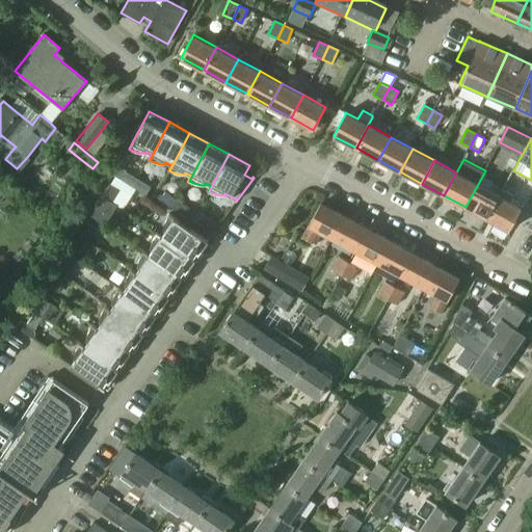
[(125,170),(120,179),(133,186),(138,179),(125,170)]
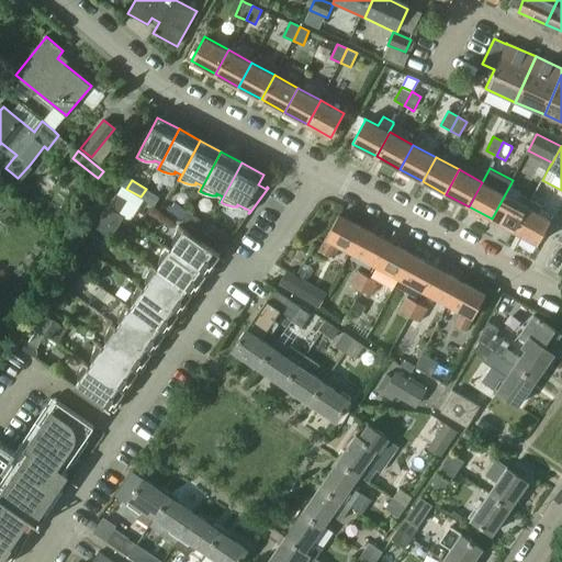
[(146,189),(141,197),(144,199),(154,205),(159,198),(146,189)]
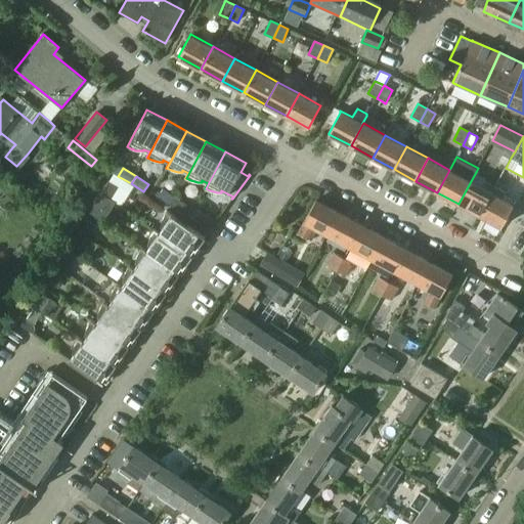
[(471,181),(459,204),(480,216),(495,186),(484,180),(483,182),(481,186),(471,181)]
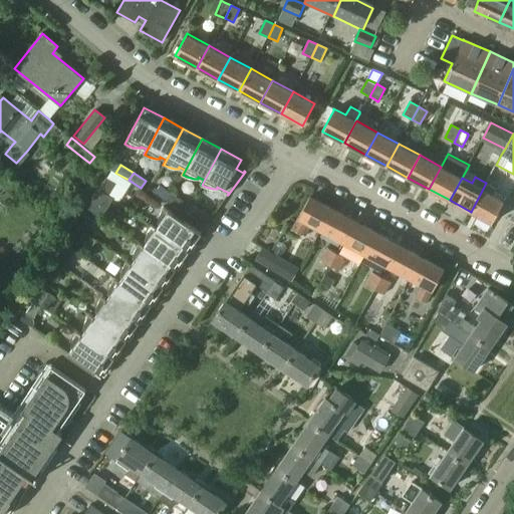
[(107,178),(99,190),(108,195),(116,183),(107,178)]
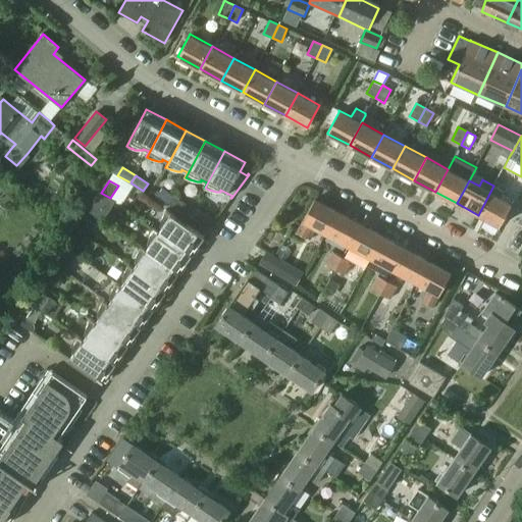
[(493,186),(478,215),(500,226),(512,204),(500,198),(503,191),(493,186)]
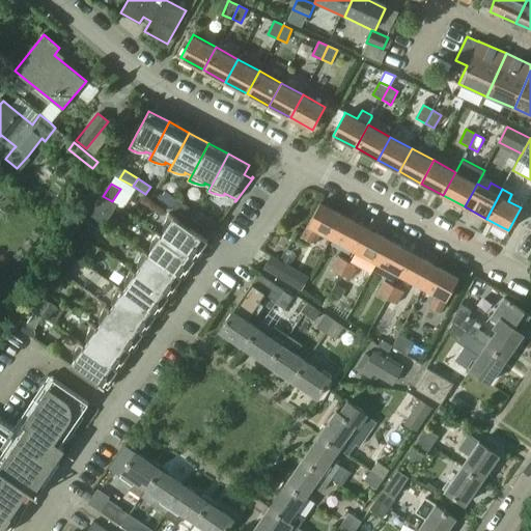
[(166,191),(161,198),(173,207),(178,199),(166,191)]
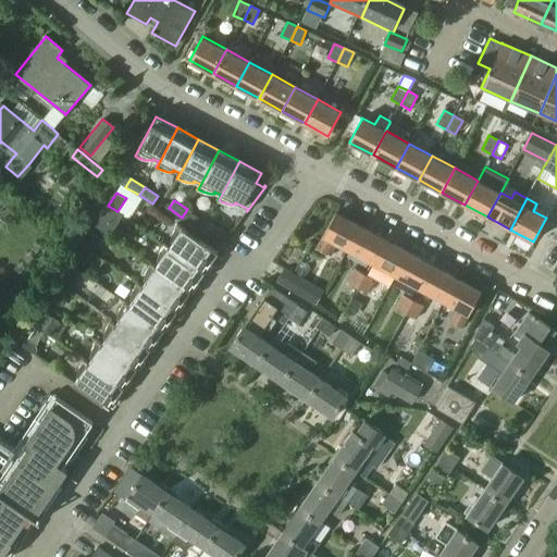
[(187,209),(182,218),(195,226),(200,219),(187,209)]
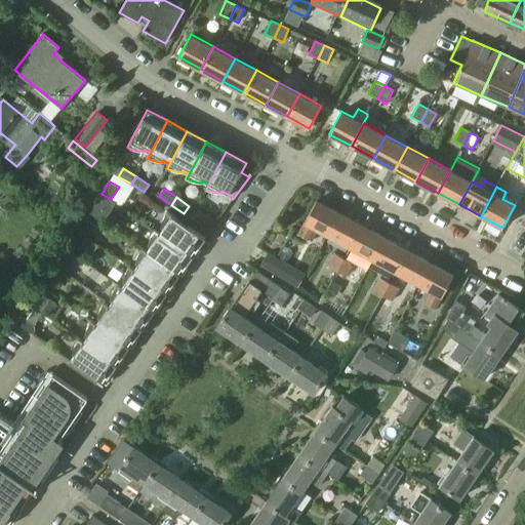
[(306,223),(298,235),(308,240),(309,239),(312,241),(318,229),(328,235),(339,213),(317,201),(306,223)]
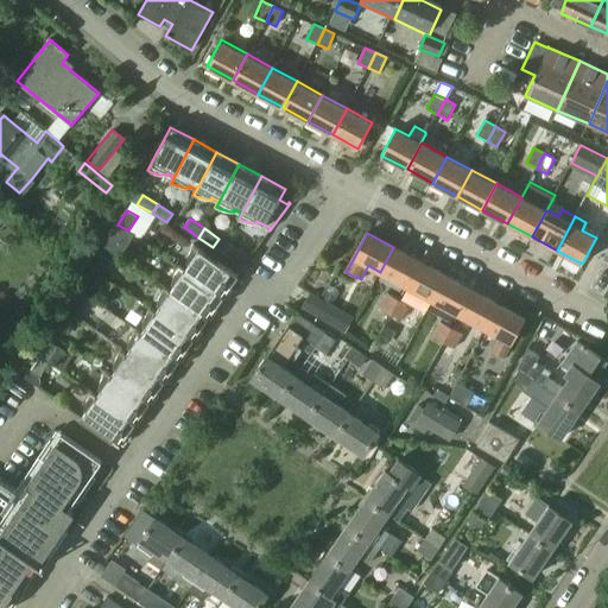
[(109,239),(105,247),(120,257),(125,248),(109,239)]
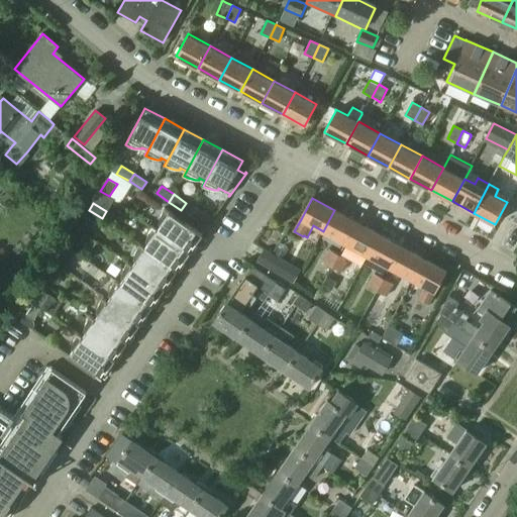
[(193,205),(186,215),(206,228),(206,229),(213,219),(193,205)]
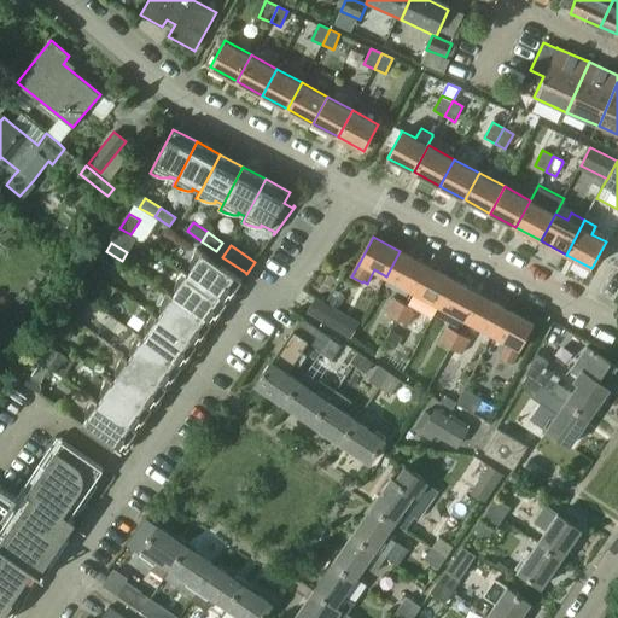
[(188,275),(226,302),(229,296),(232,297),(243,281),(198,250),(194,255),(193,260),(191,263),(191,269),(193,269),(188,275)]
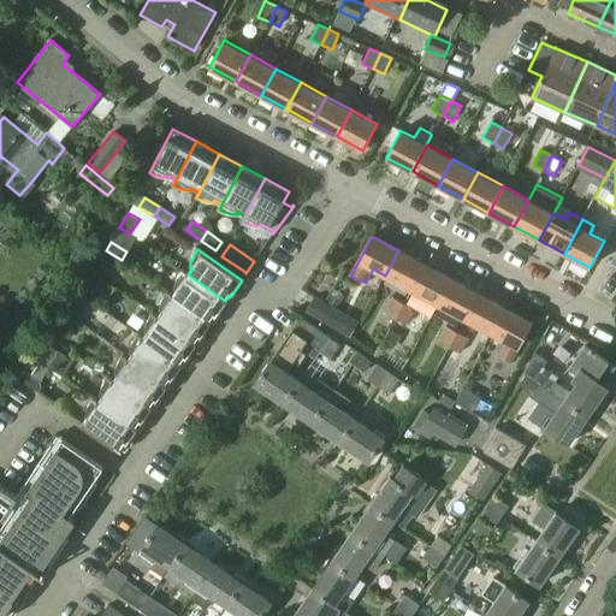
[(412,290),(425,265),(398,250),(385,276),(412,290)]
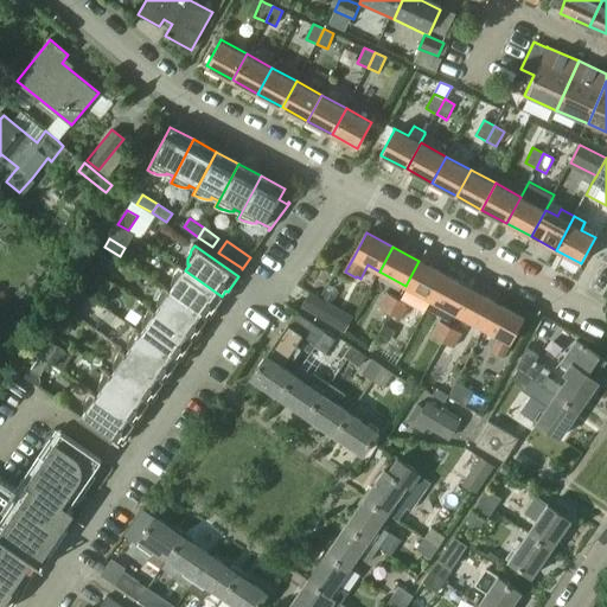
[(100,254),(91,268),(102,274),(110,260),(100,254)]
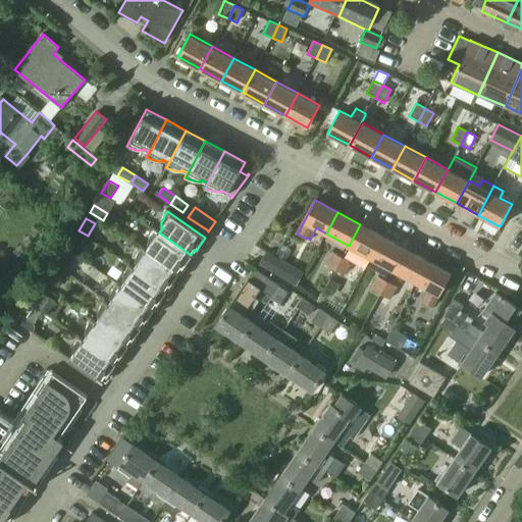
[(371,258),(382,237),(360,224),(349,246),(371,258)]
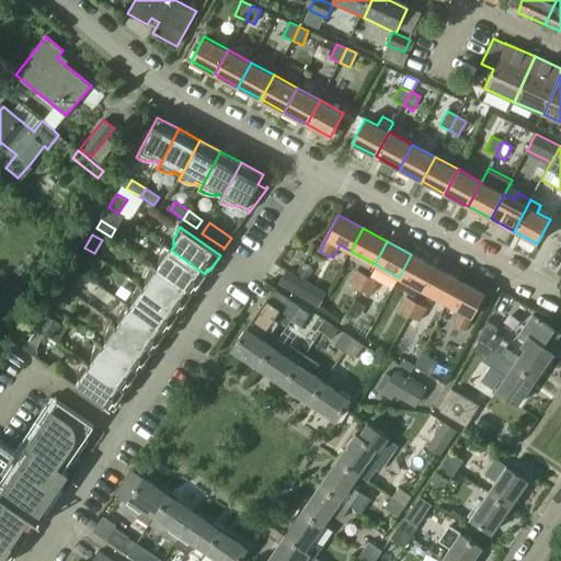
[(161,264),(157,270),(191,294),(195,287),(197,289),(206,275),(205,274),(171,250),(165,247),(163,251),(161,254),(160,259),(160,263),(161,264)]
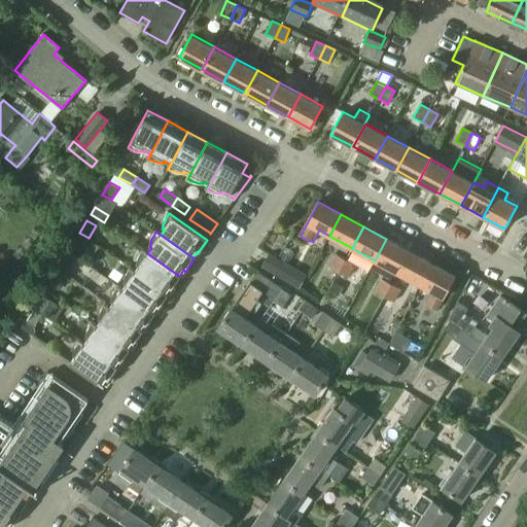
[(79,233),(71,245),(72,246),(80,251),(89,238),(79,233)]
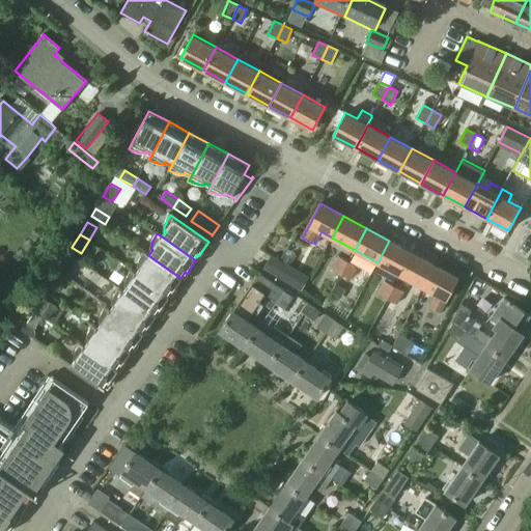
[(400,275),(412,253),(389,241),(378,262),(400,275)]
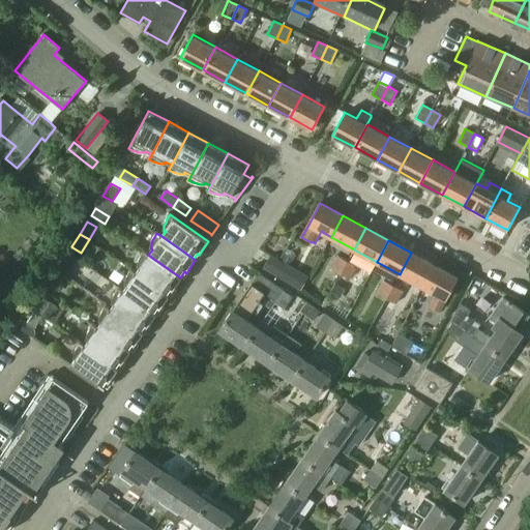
[(174,291),(182,278),(180,277),(148,255),(144,252),(142,256),(140,259),(139,263),(138,267),(140,267),(136,273),(168,295),(172,290),(174,291)]
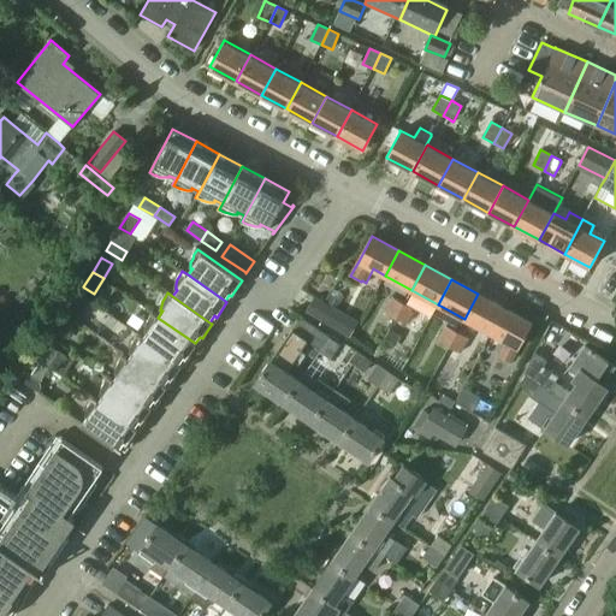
[(491,332),(505,308),(478,294),(465,319),(491,332)]
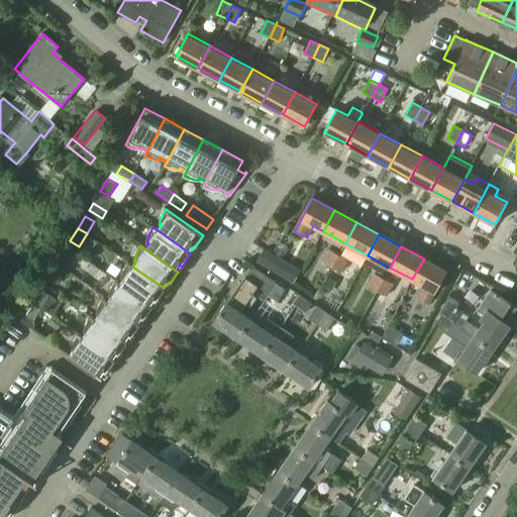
[(329,248),(322,262),(333,268),(340,255),(329,248)]
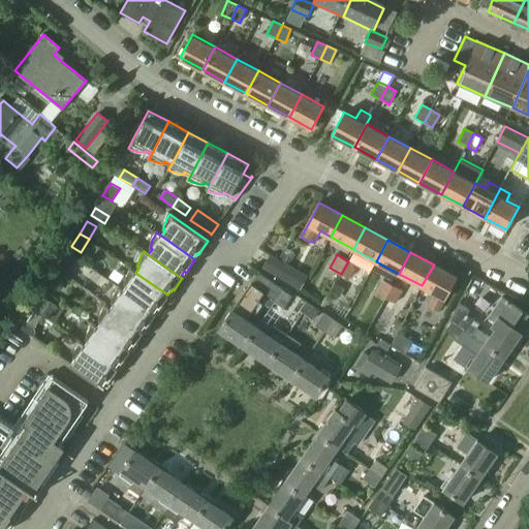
[(270,255),(263,267),(272,272),(300,288),(307,277),(288,266),(278,260),(270,255)]
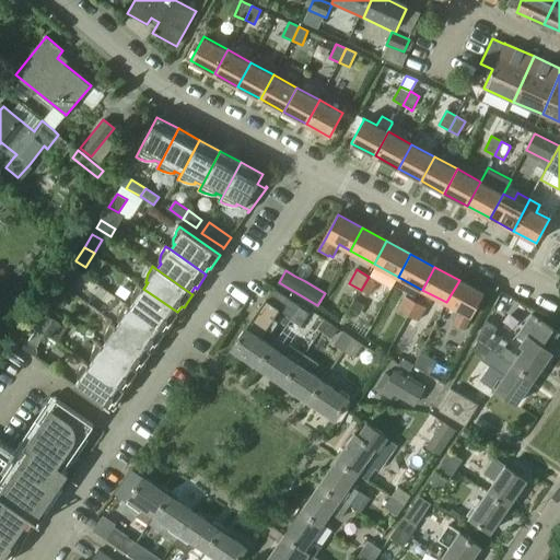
[(68,273),(59,288),(69,293),(78,280),(68,273)]
